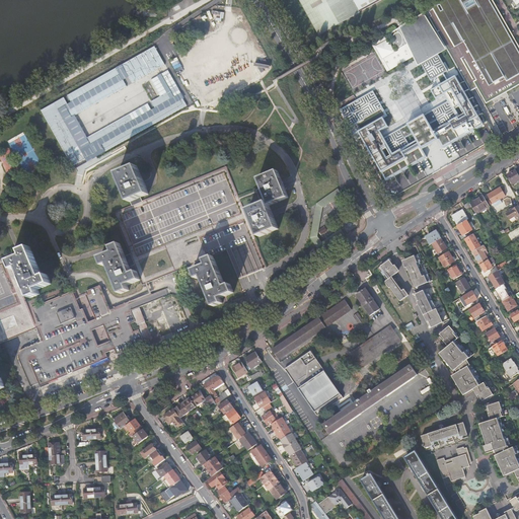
[(378,0),(354,0),(360,10),(378,0)]
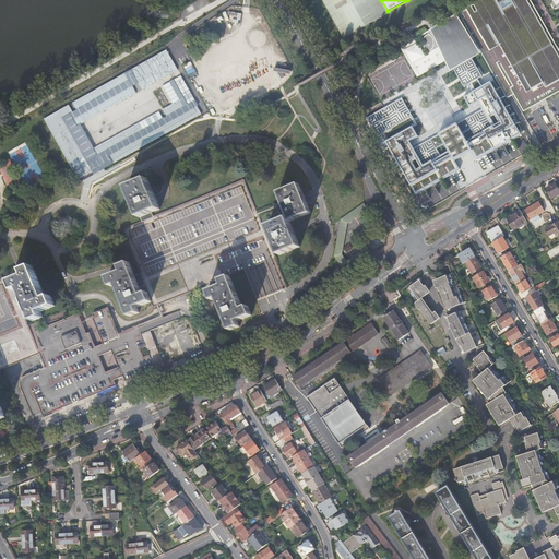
[(558,50),(530,0),(474,0),(456,10),(507,97),(514,94),(524,111),(539,103),(535,95),(558,81),(558,50)]
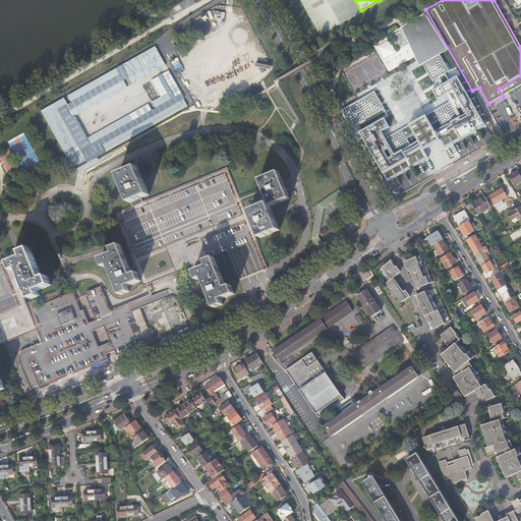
[(224,21),(225,12),(216,10),(215,20),(224,21)]
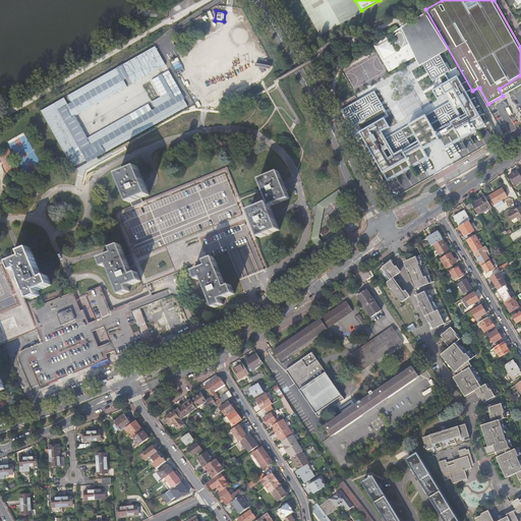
[(443,48),(422,14),(370,45),(387,71),(415,55),(419,60),(421,59),(422,62),(438,54),(442,51),(441,49),(443,48)]
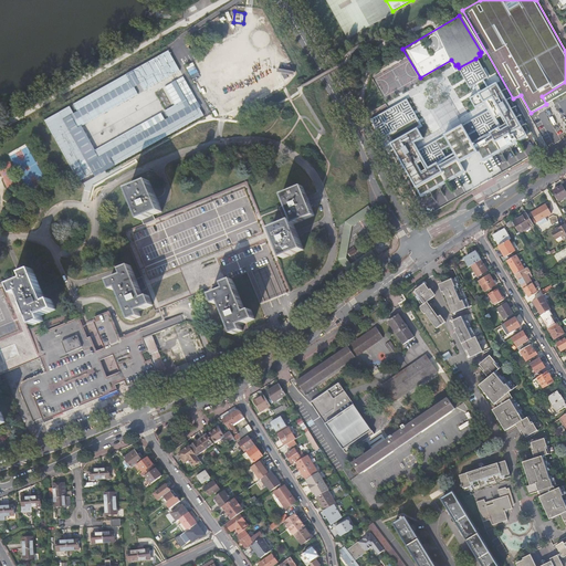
[(254,45),(269,45),(270,31),(254,30),(254,45)]
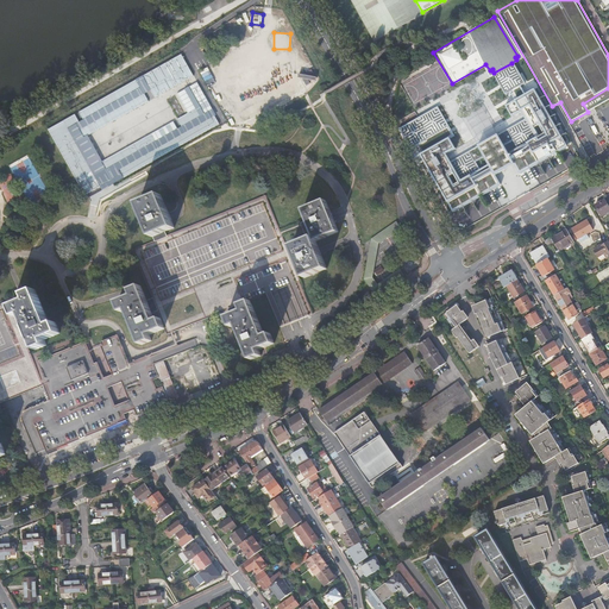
[(186,58),(49,124),(83,195),(188,145),(176,123),(101,158),(89,132),(150,102),(145,93),(152,89),(155,95),(194,77),(186,58)]
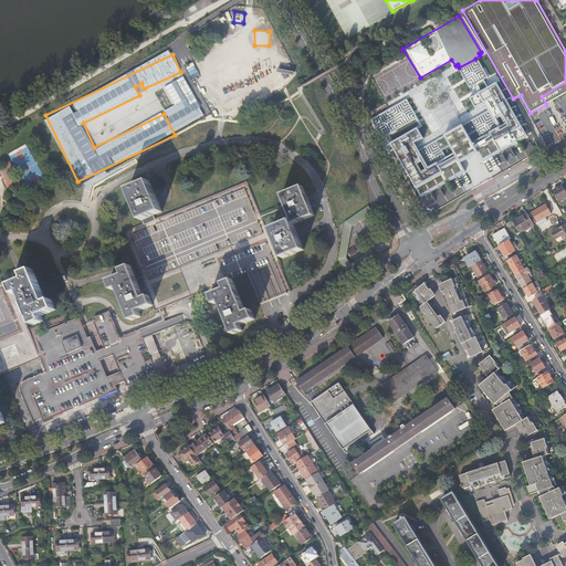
[(486,87),(481,79),(485,76),(475,59),(459,67),(457,69),(468,87),(472,84),(478,93),(468,98),(474,108),(483,103),(486,101),(491,109),(488,111),(419,149),(413,142),(422,137),(418,127),(421,125),(411,107),(376,126),(387,145),(391,143),(420,195),(463,170),(459,161),(477,152),(481,160),(525,135),(495,83),(486,87)]
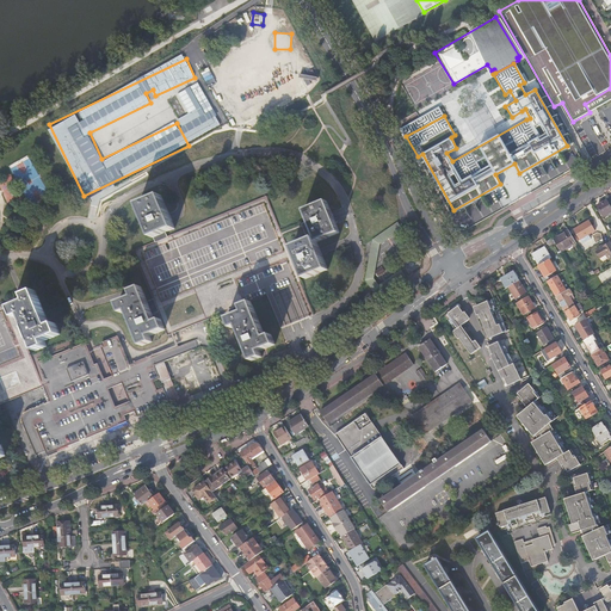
[(411,88),(413,93),(439,80),(436,74),(440,72),(436,66),(402,84),(407,91),(411,88)]
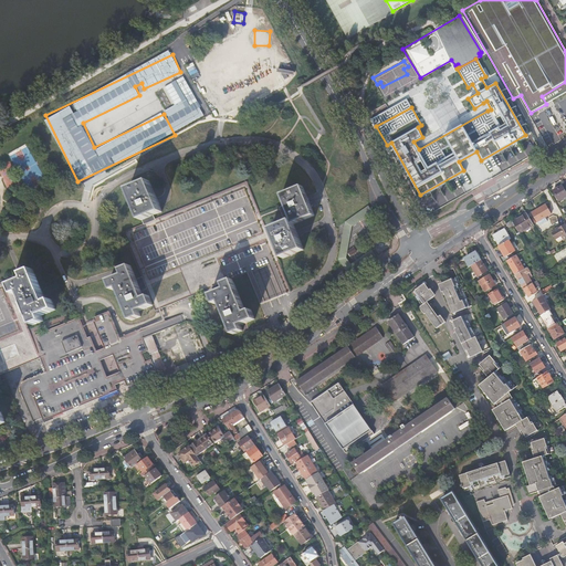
[(187,65),(191,77),(199,75),(195,62),(187,65)]
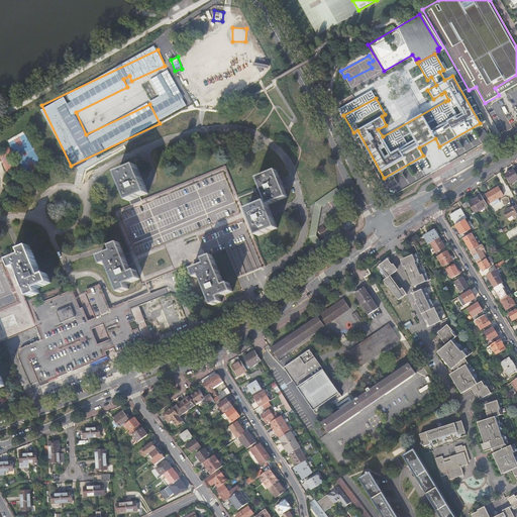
[(254,66),(269,68),(270,62),(255,59),(254,66)]
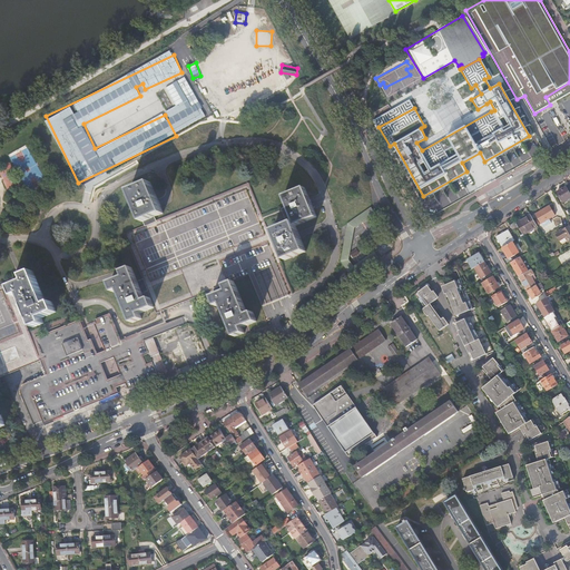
[(186,77),(167,86),(175,104),(184,99),(186,105),(185,105),(188,112),(198,108),(192,96),(195,94),(186,77)]
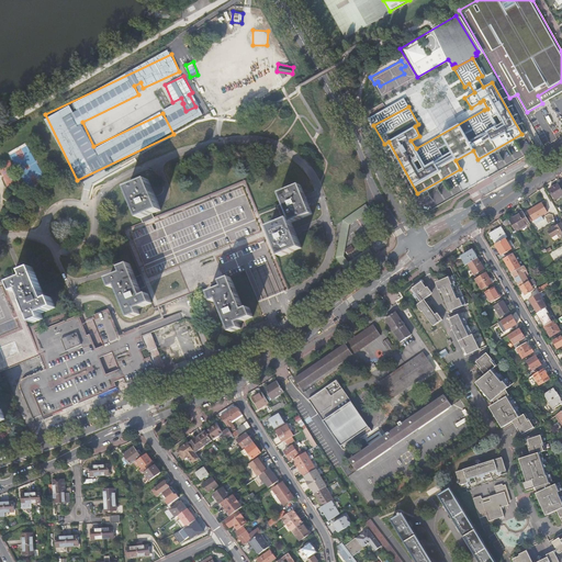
[(561,81),(538,96),(542,103),(561,91),(561,81)]
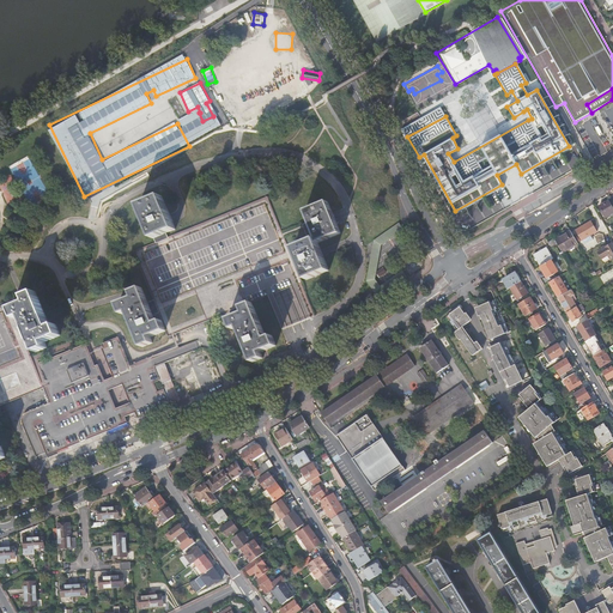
[(152,240),(153,243),(167,238),(165,234),(175,230),(170,218),(161,196),(138,206),(151,240),(152,240)]
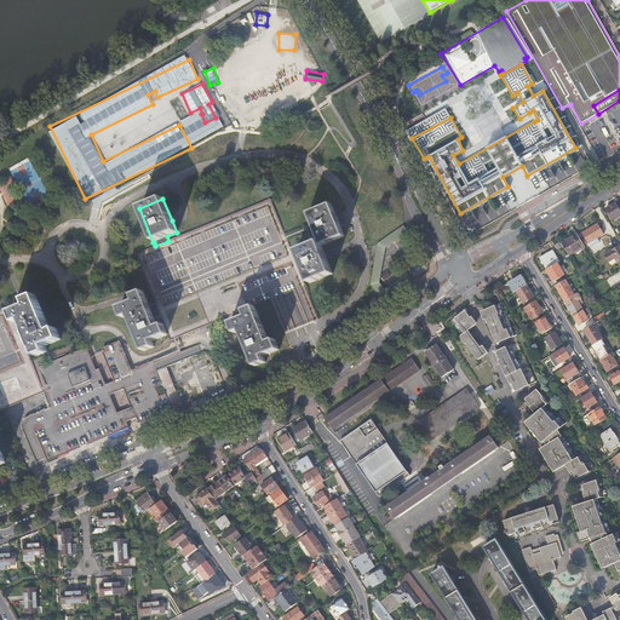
[(619,210),(616,202),(606,208),(613,219),(619,214),(619,210)]
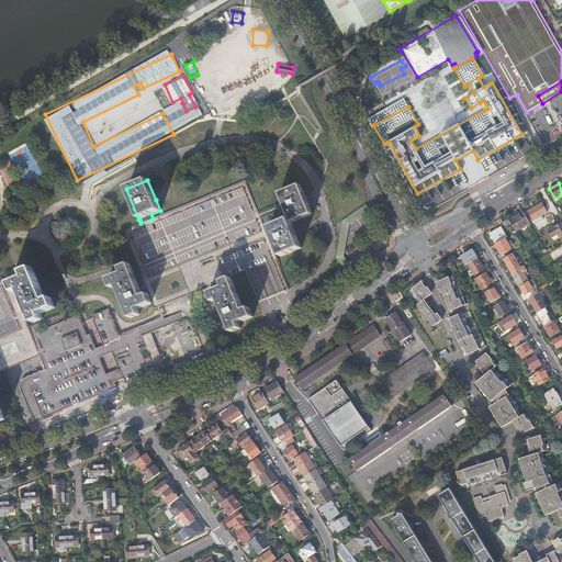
[(301,186),(281,194),(284,203),(278,206),(283,217),(290,215),(291,220),(292,222),(312,214),(301,186)]
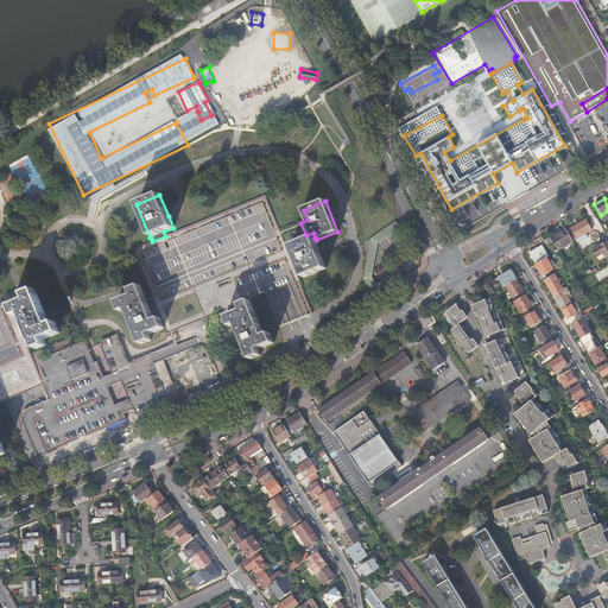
[(580,225),(571,228),(577,238),(586,233),(593,228),(587,219),(578,223),(580,225)]
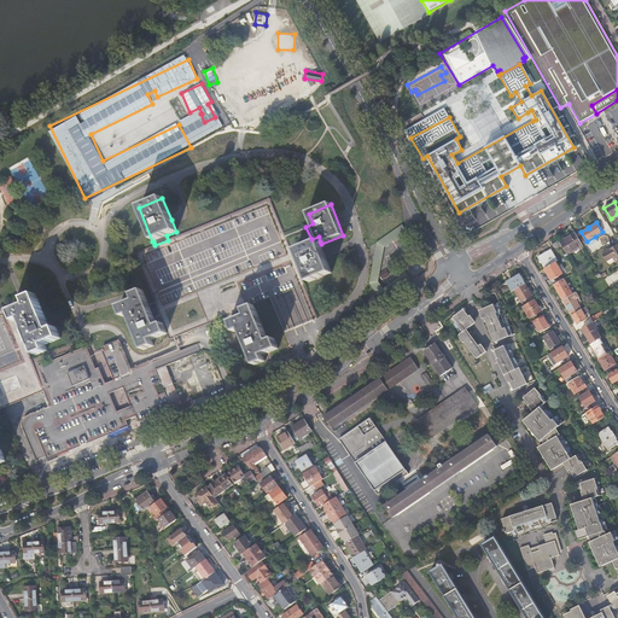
[(375,296),(380,302),(410,280),(406,273),(383,290),(378,283),(383,249),(407,232),(402,226),(401,225),(374,244),(369,285),(375,296)]
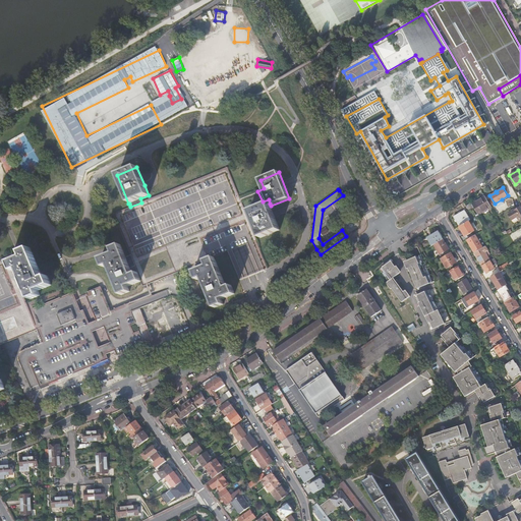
[(473,207),(474,207),(478,215),(491,207),(484,195),(472,204),(473,207)]
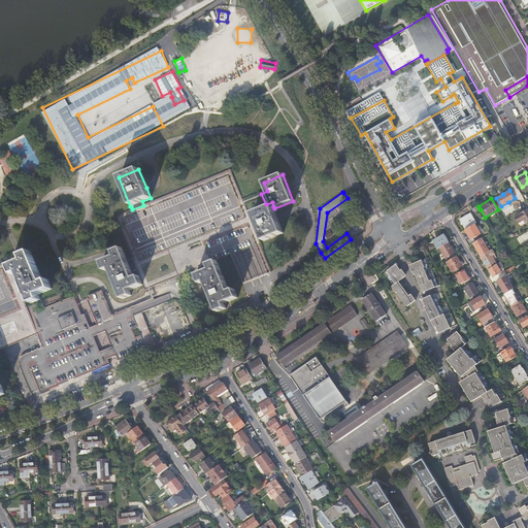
[(512,205),(508,202),(501,206),(503,210),(512,205)]
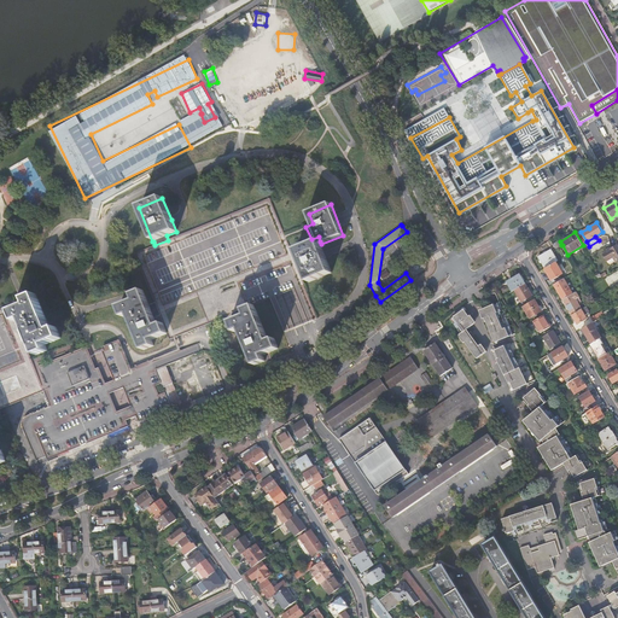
[(320,242),(296,250),(301,261),(296,263),(301,275),(307,274),(310,283),(333,273),(320,242)]
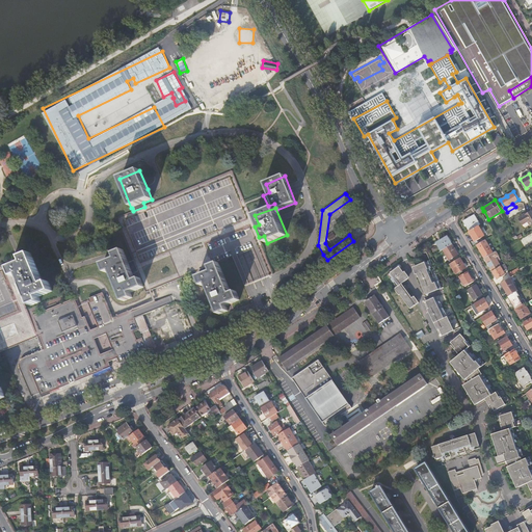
[(531,211),(526,214),(519,218),(523,224),(528,221),(530,224),(531,223),(531,211)]
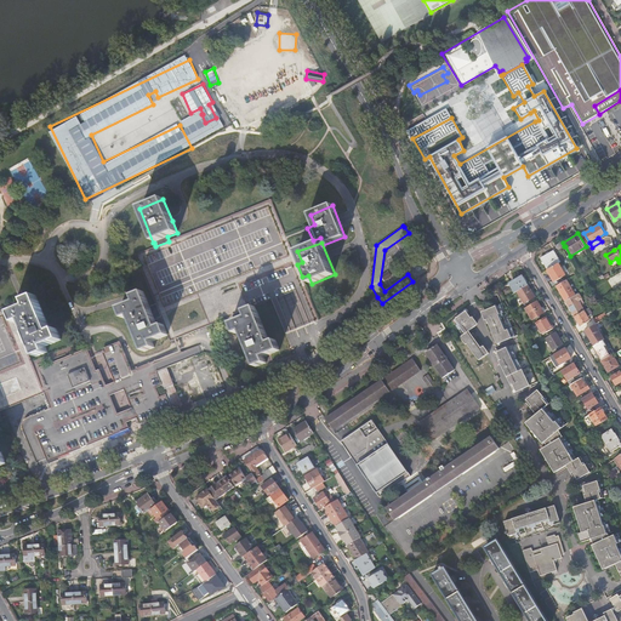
[(542,257),(548,269),(559,263),(560,262),(554,250),(542,257)]
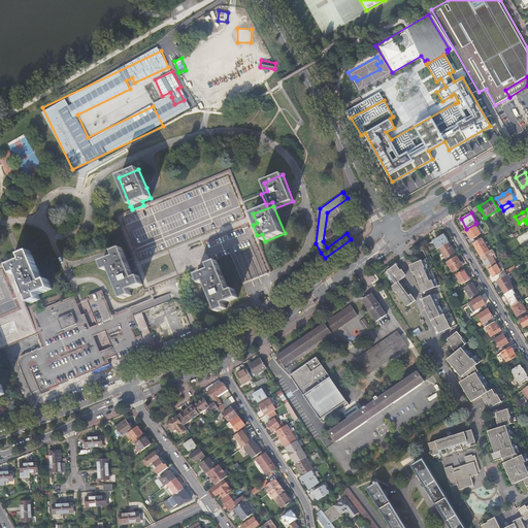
[(466,229),(465,230),(471,239),(482,234),(475,224),(466,229)]
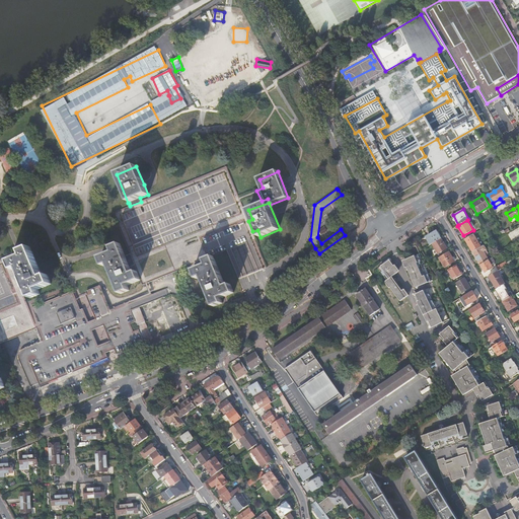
[(467,242),(473,251),(482,247),(482,246),(475,237),(467,242)]
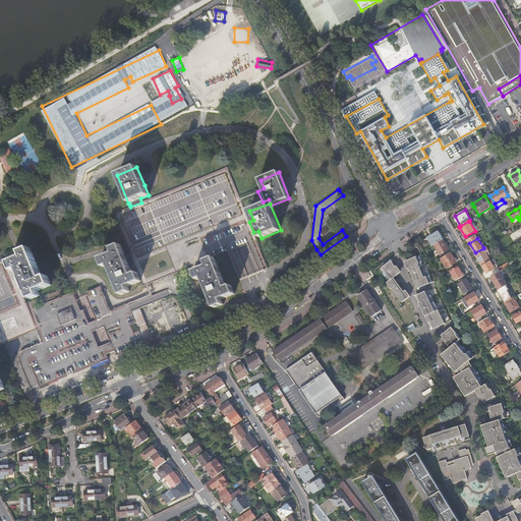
[(449,249),(444,239),(435,244),(441,254),(449,249)]
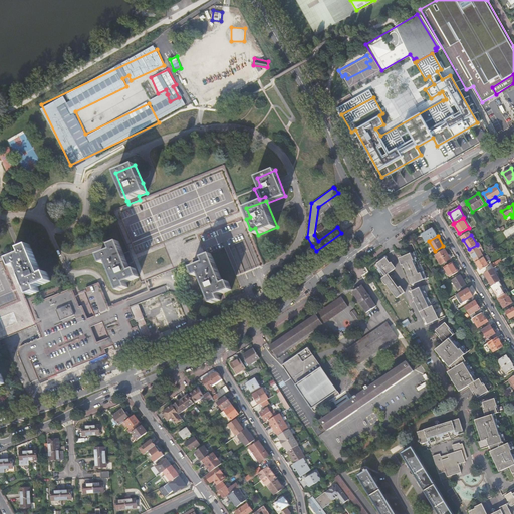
[(106,262),(118,291),(127,288),(125,283),(139,277),(135,268),(131,270),(127,264),(133,263),(127,252),(123,254),(117,241),(109,245),(111,249),(104,252),(98,255),(101,264),(106,262)]
